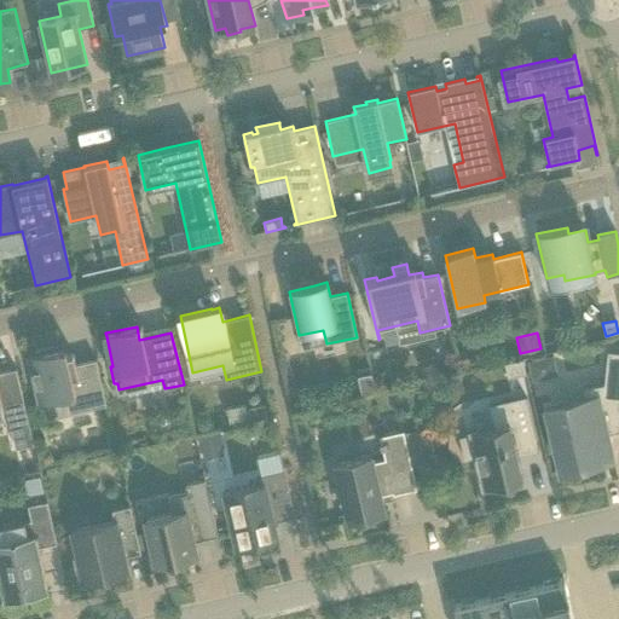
[(65,347),(58,348),(57,345),(35,350),(35,354),(27,356),(38,403),(65,397),(69,414),(106,405),(96,359),(76,364),(74,354),(68,356),(65,347)]
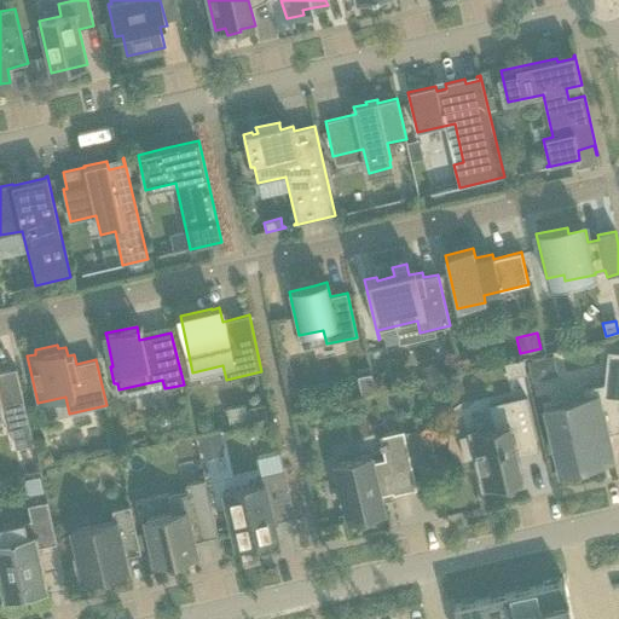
[(606,435),(618,431),(618,352),(607,352),(603,385),(583,389),(586,400),(547,409),(561,472),(599,462),(595,446),(608,443),(606,435)]
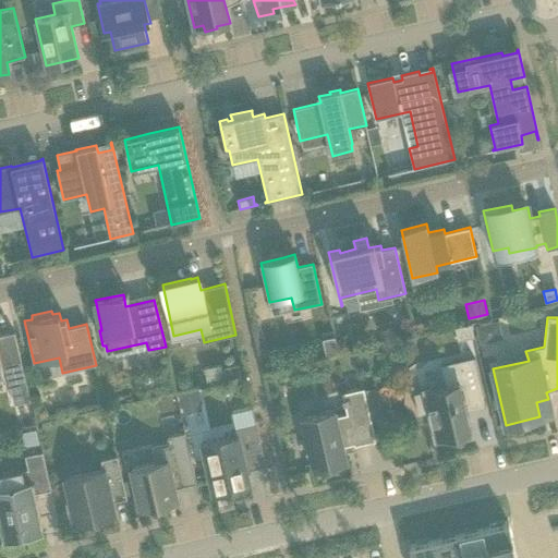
[(498,322),(476,326),(480,343),(487,341),(485,332),(500,329),(498,322)]
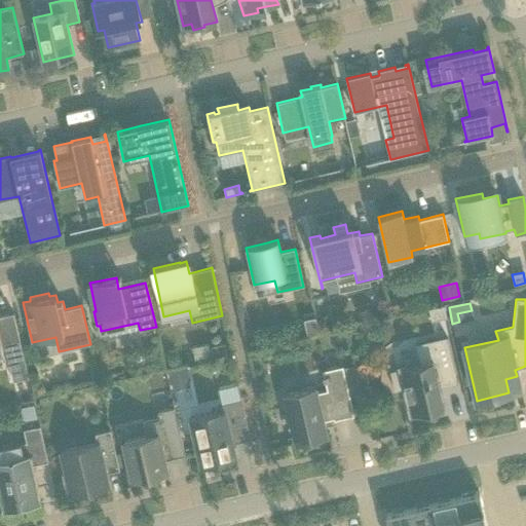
[(429,308),(431,321),(447,317),(445,305),(429,308)]
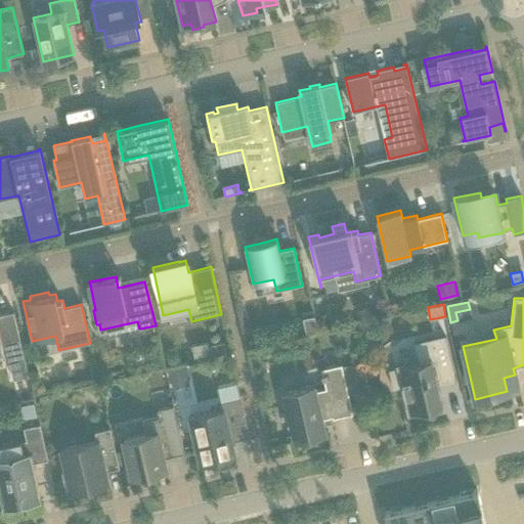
[(471,317),(470,309),(455,312),(457,320),(471,317)]
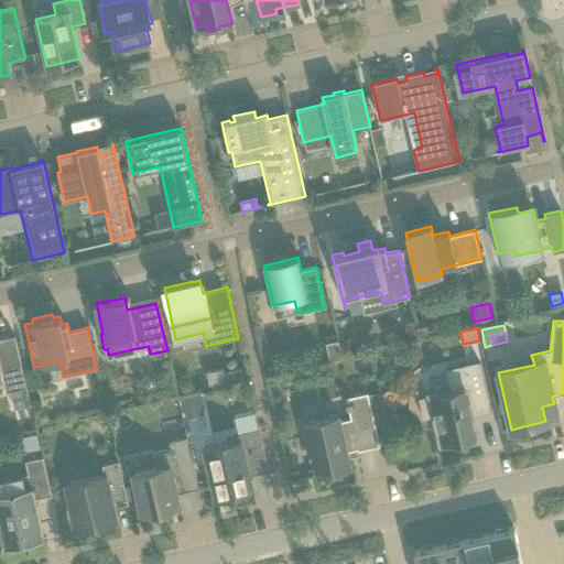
[(0,375),(2,375),(7,392),(10,391),(14,409),(31,404),(14,336),(0,339),(0,375)]
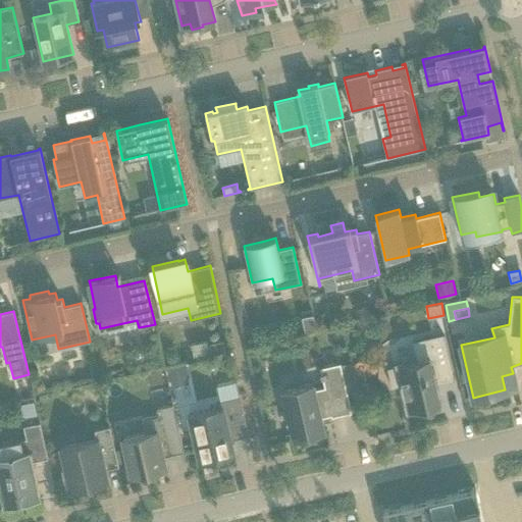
[(301,317),(305,332),(316,330),(313,314),(301,317)]
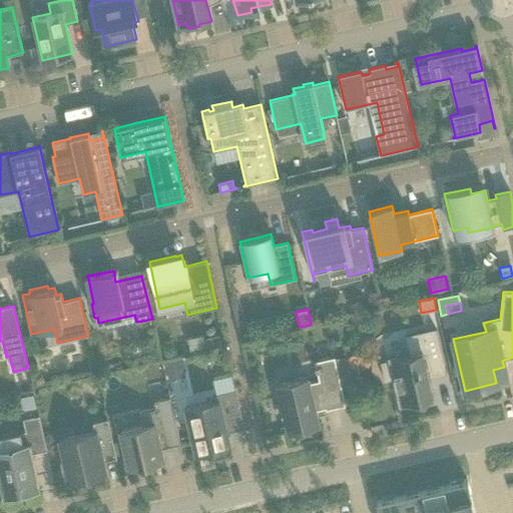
[(381,362),(385,381),(394,379),(401,406),(417,402),(418,406),(426,404),(425,400),(434,398),(431,385),(430,385),(429,379),(446,375),(436,329),(416,334),(416,337),(408,339),(407,335),(406,336),(410,355),(390,359),(390,360),(381,362)]
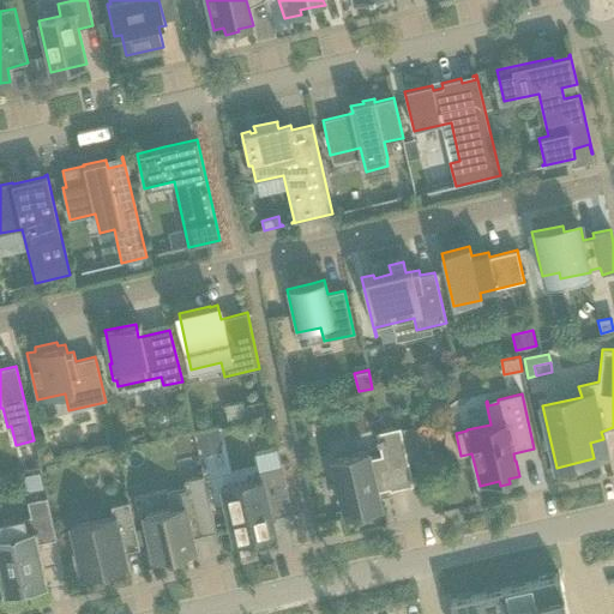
[(246,404),(248,417),(265,414),(263,401),(246,404)]
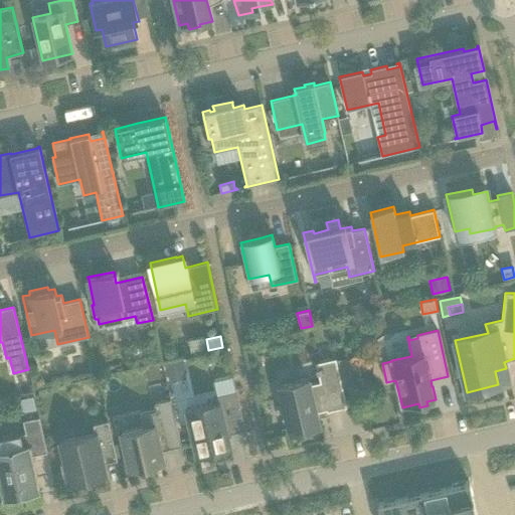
[(309,379),(279,385),(290,433),(320,425),(317,412),(326,410),(327,411),(347,407),(336,358),(316,362),(317,368),(316,368),(317,372),(318,372),(320,381),(310,384),(309,379)]
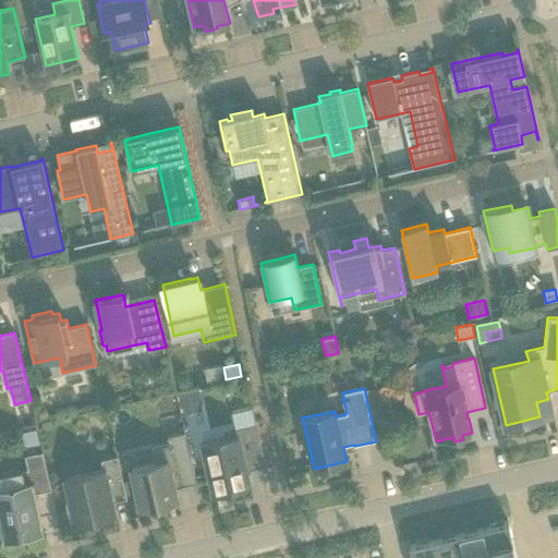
[(196,390),(179,395),(183,415),(202,411),(196,390)]
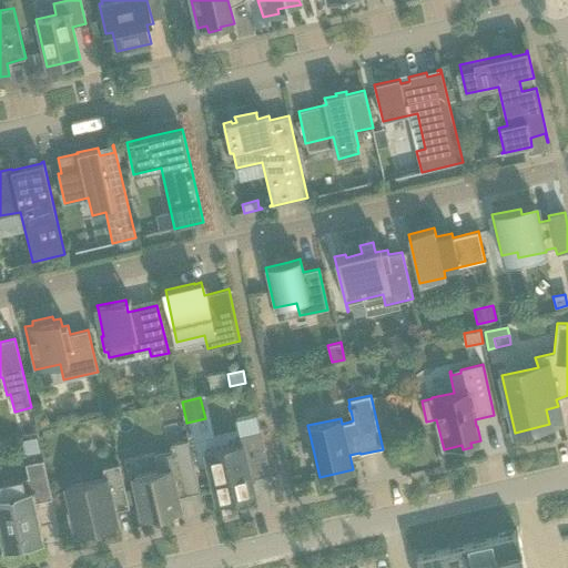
[(205,453),(216,501),(219,500),(219,498),(227,496),(227,499),(254,493),(254,492),(251,479),(270,475),(271,475),(261,432),(241,436),(240,436),(241,444),(205,452),(205,453)]
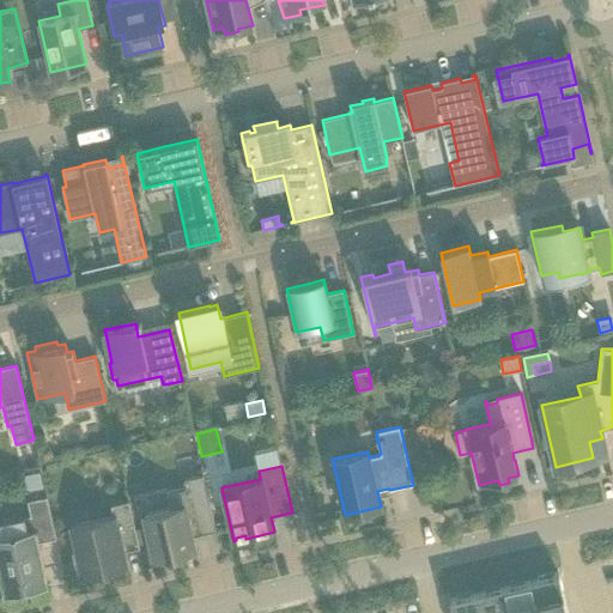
[(25,475),(24,478),(25,487),(29,489),(43,486),(40,472),(25,474),(25,475)]
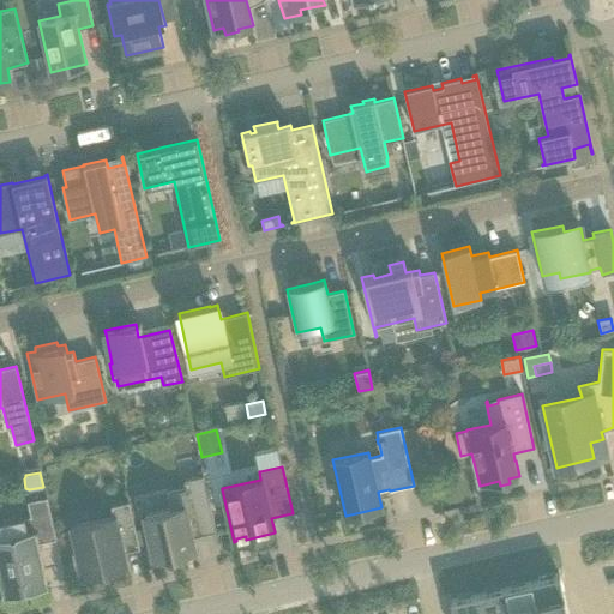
[(192,537),(216,531),(203,476),(185,481),(186,489),(167,494),(170,510),(144,516),(155,559),(184,553),(182,551),(191,548),(191,551),(194,549),(192,537)]
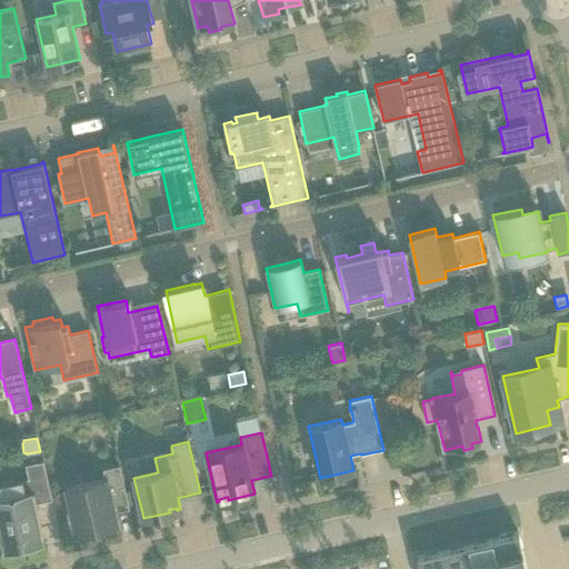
[(0,537),(3,551),(21,547),(21,546),(26,545),(26,546),(45,542),(36,502),(52,499),(43,460),(26,465),(29,479),(22,480),(22,479),(0,483),(0,537)]
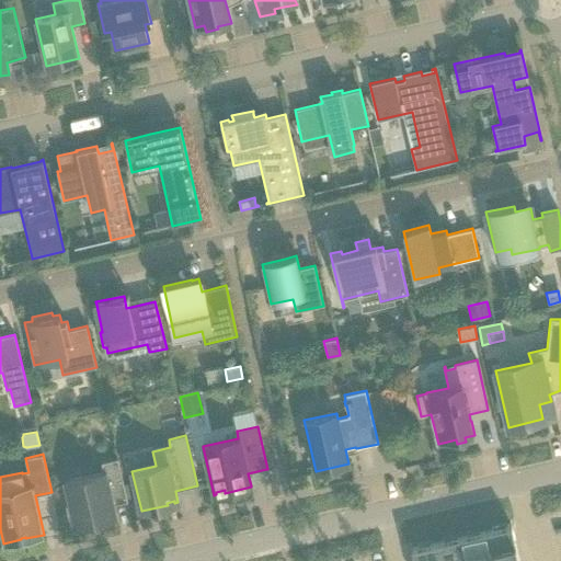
[(69,521),(73,519),(76,527),(92,524),(91,521),(99,519),(99,522),(115,518),(113,505),(128,501),(118,458),(102,462),(104,472),(65,482),(70,505),(66,506),(69,521)]
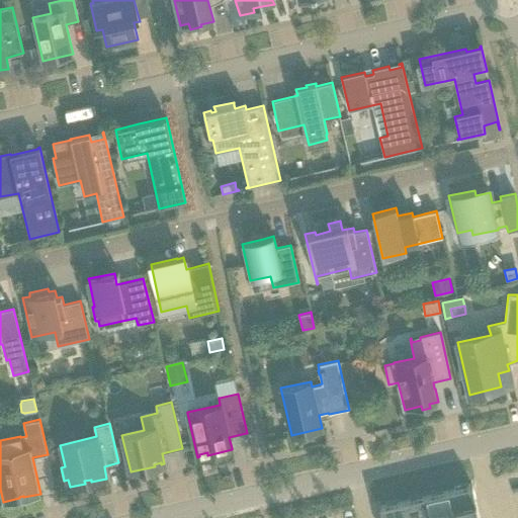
[(480,517),(472,485),(449,490),(455,517),(480,517)]
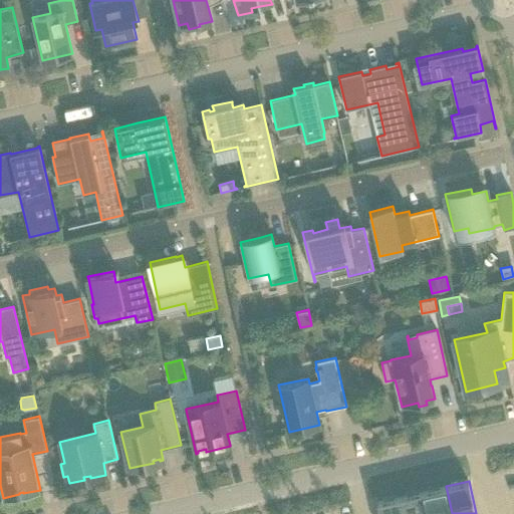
[(452,513),(446,486),(423,491),(428,513),(452,513)]
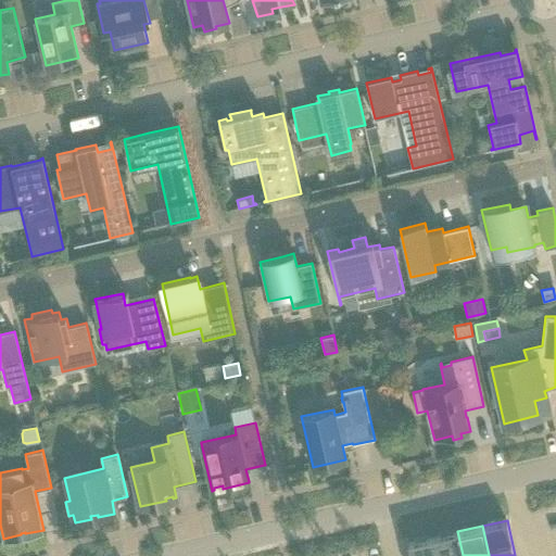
[(463,555),(457,531),(432,538),(437,555),(463,555)]
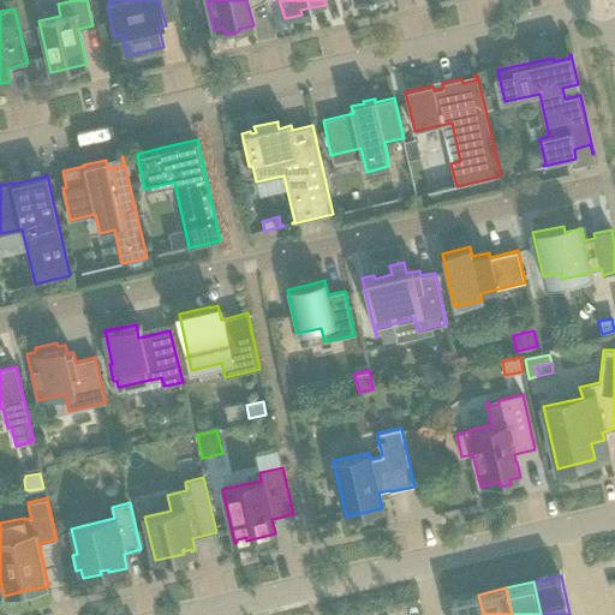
[(483,614),(478,595),(451,601),(454,614),(483,614)]
